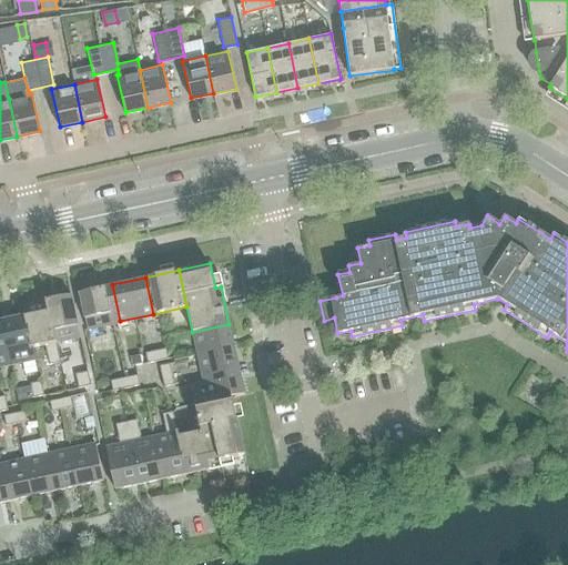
[(87,329),(120,321),(112,284),(79,292),(87,329)]
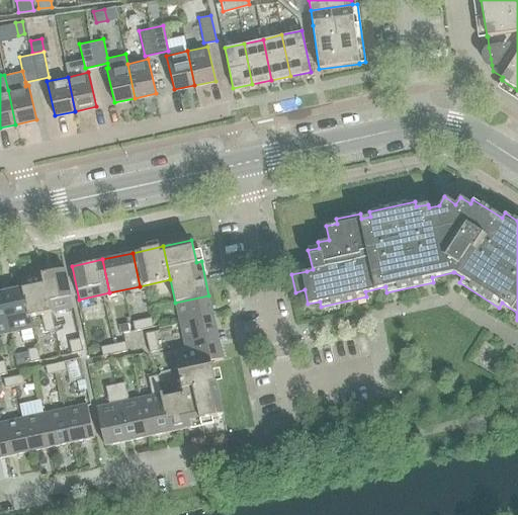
[(305,262),(289,265),(291,274),(307,271),(305,262)]
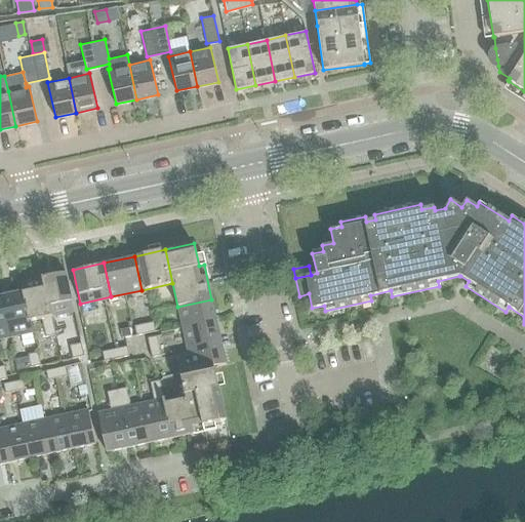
[(65,271),(42,276),(50,315),(73,310),(65,271)]
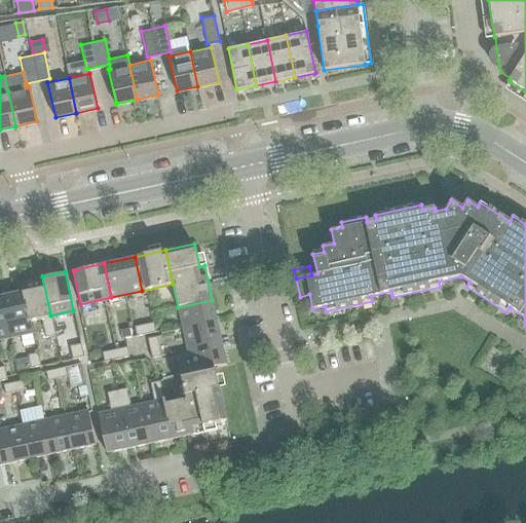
[(54,334),(50,315),(42,276),(20,282),(22,292),(23,292),(29,321),(30,321),(41,318),(45,336),(54,334)]
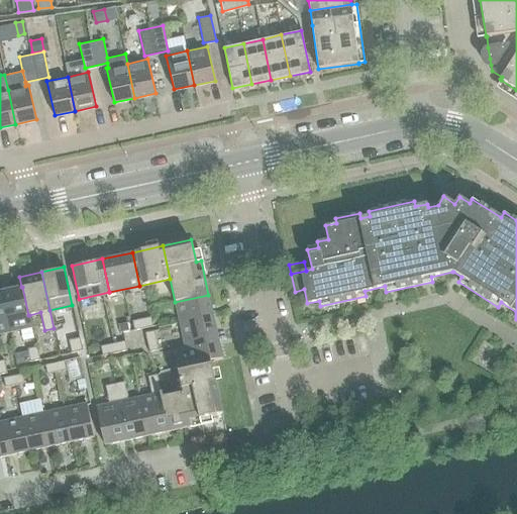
[(32,325),(29,315),(28,315),(22,287),(21,287),(1,292),(9,330),(32,325)]
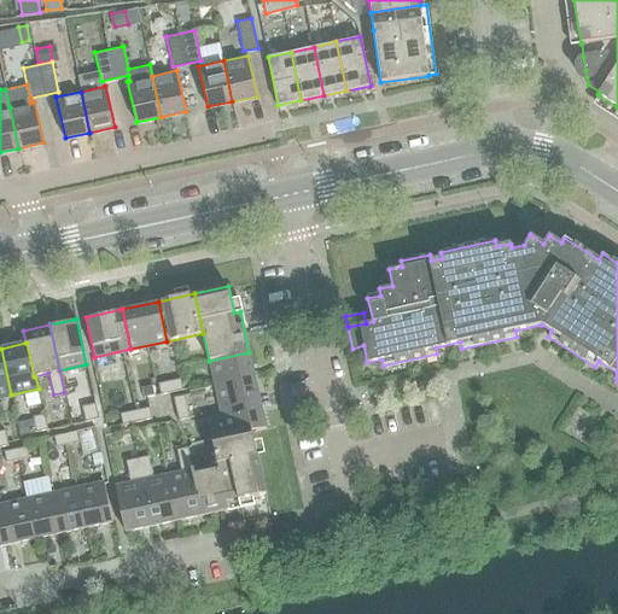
[(0,396),(11,395),(1,349),(0,348),(0,396)]
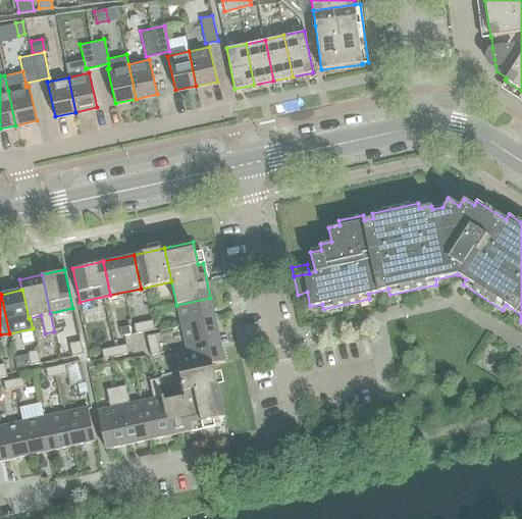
[(176,305),(190,366),(212,361),(212,363),(224,361),(210,298),(176,305)]
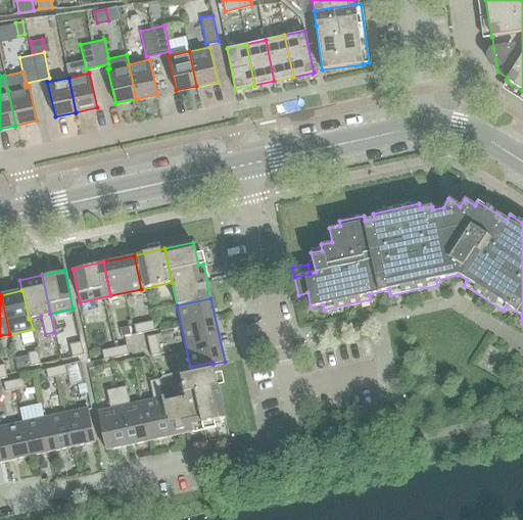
[(152,320),(143,322),(145,331),(154,329),(152,320)]
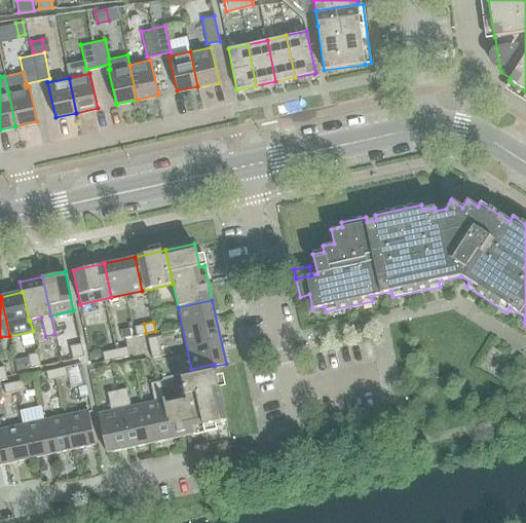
[(146,333),(144,324),(134,326),(136,335),(146,333)]
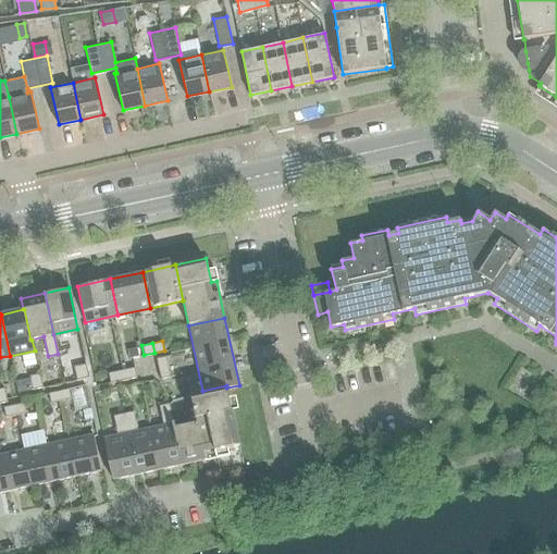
[(158,367),(169,366),(166,355),(156,357),(158,367)]
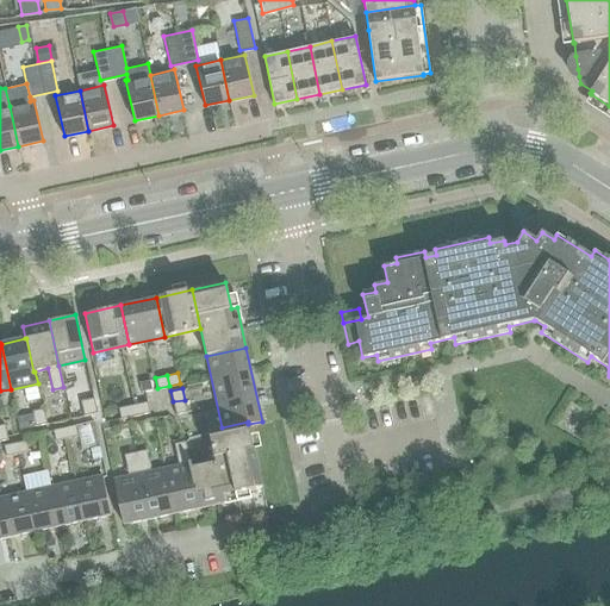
[(93,397),(80,400),(83,414),(97,412),(93,397)]
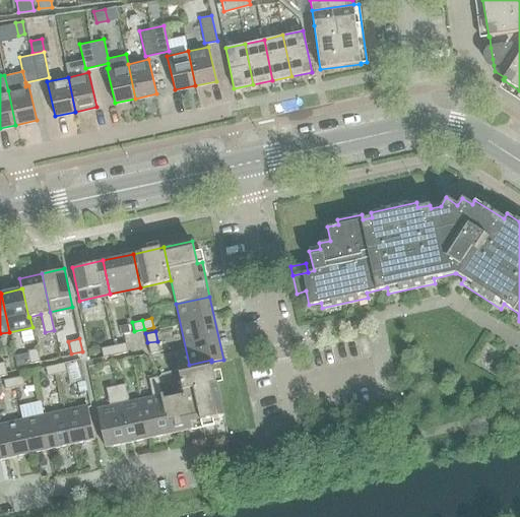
[(157,341),(147,342),(149,352),(158,350),(157,341)]
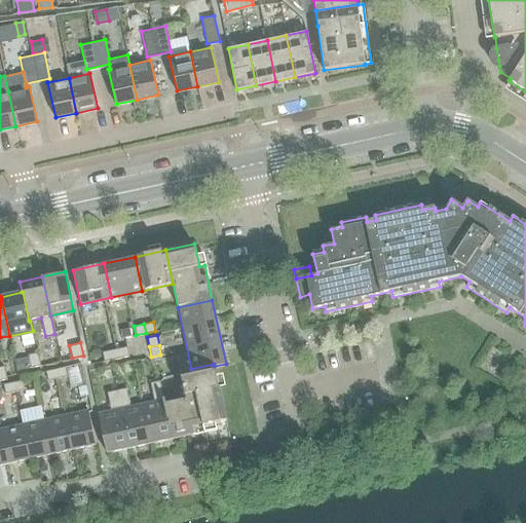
[(125,346),(114,348),(115,358),(127,355),(125,346)]
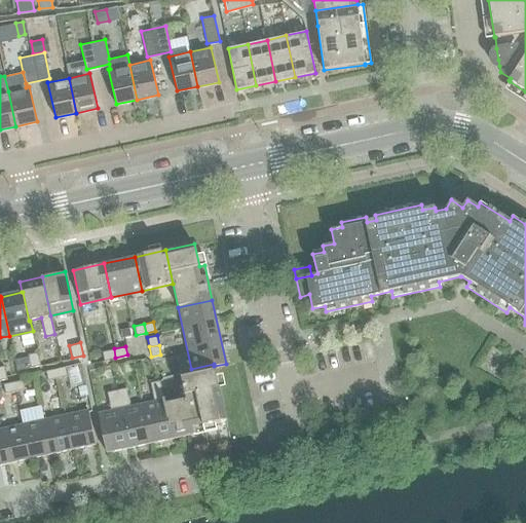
[(115,358),(114,348),(102,351),(104,360),(115,358)]
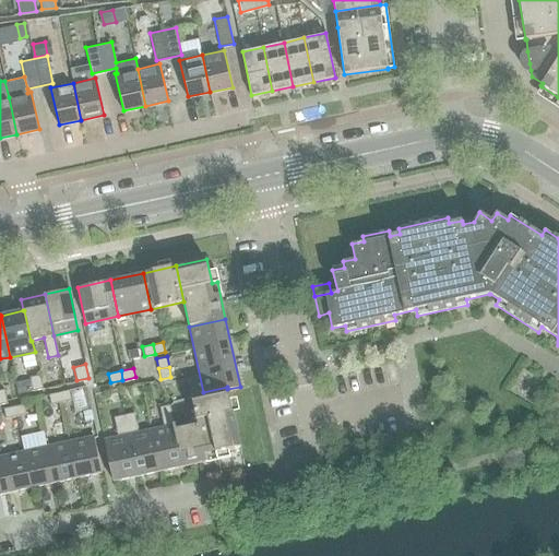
[(39,374),(30,376),(32,389),(42,387),(39,374)]
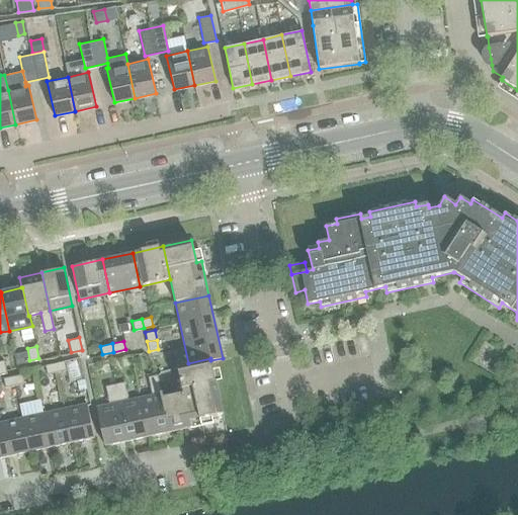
[(223,414),(210,360),(210,358),(188,363),(177,365),(182,393),(163,397),(170,430),(201,424),(200,419),(223,414)]
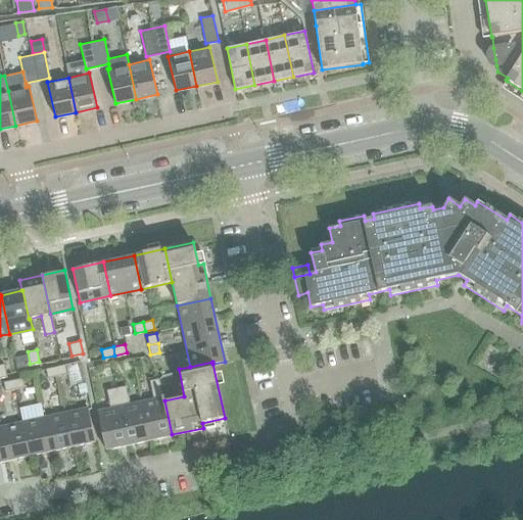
[(64,364),(54,366),(56,375),(66,373),(64,364)]
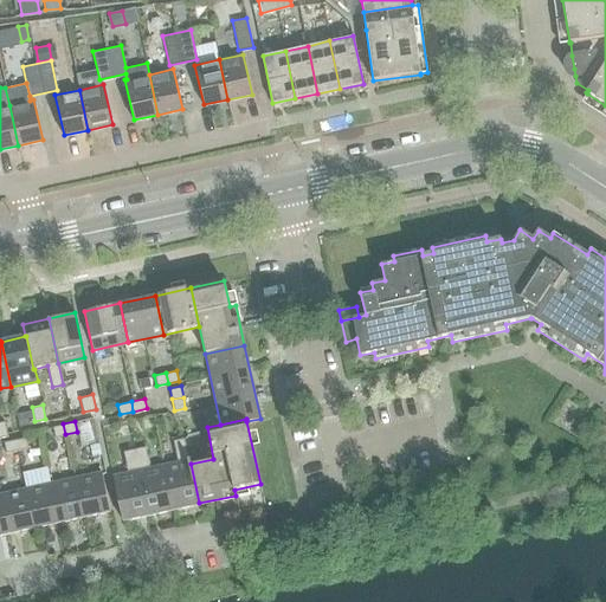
[(65,434),(63,424),(51,426),(53,437),(65,434)]
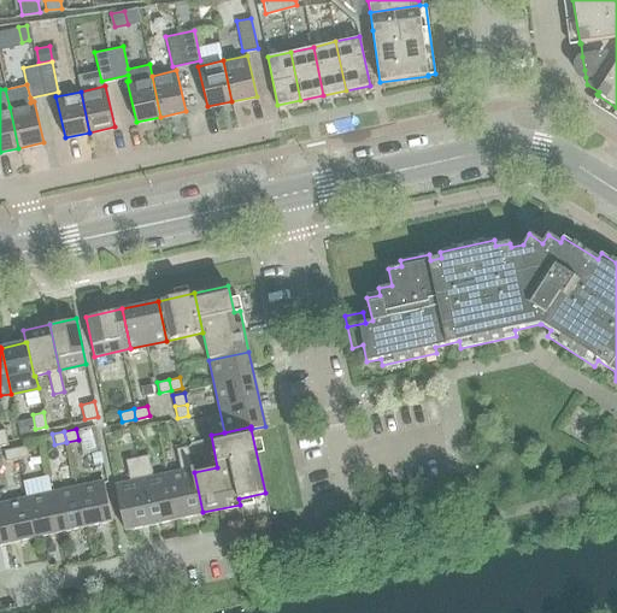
[(27,444),(15,447),(17,458),(29,455),(27,444)]
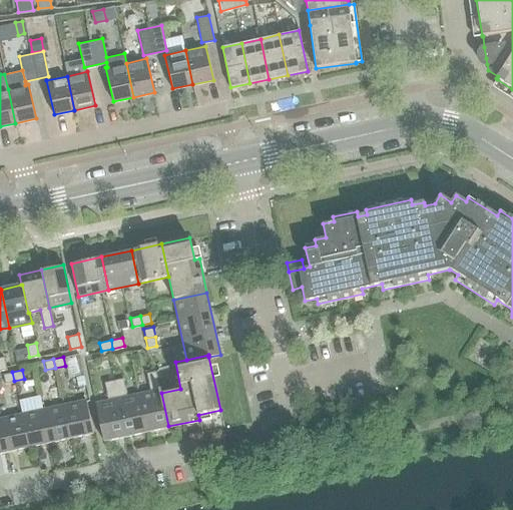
[(168,426),(161,393),(160,388),(159,388),(155,370),(145,372),(149,391),(137,393),(145,431),(168,426)]
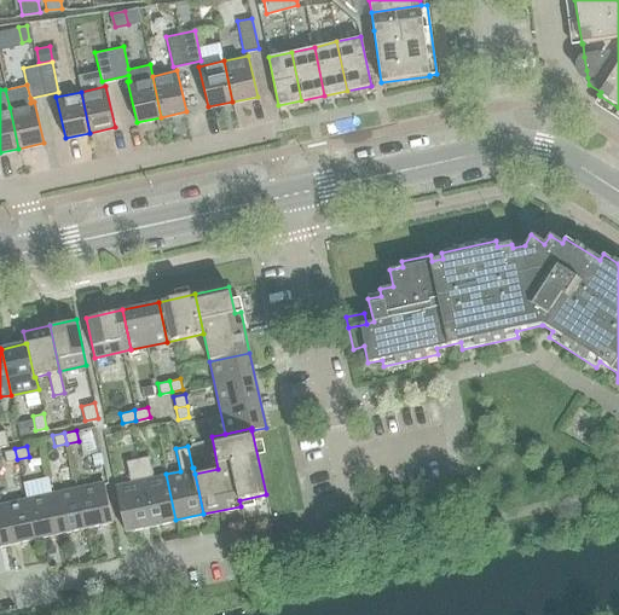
[(17,459),(15,448),(4,451),(6,462),(17,459)]
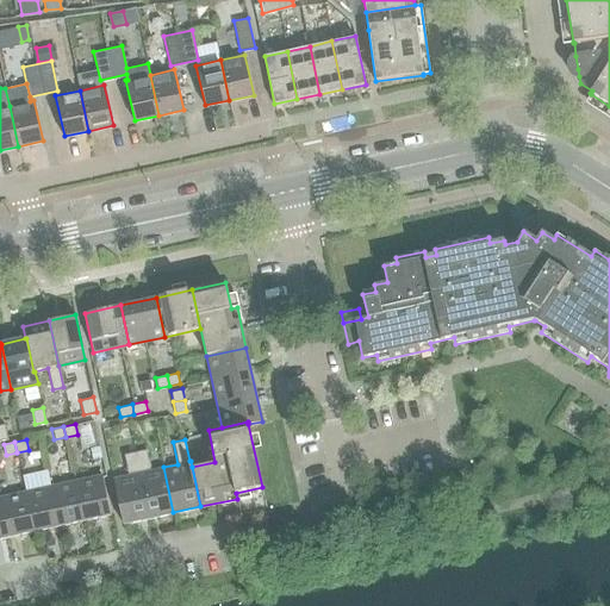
[(89,447),(93,458),(103,456),(99,444),(89,447)]
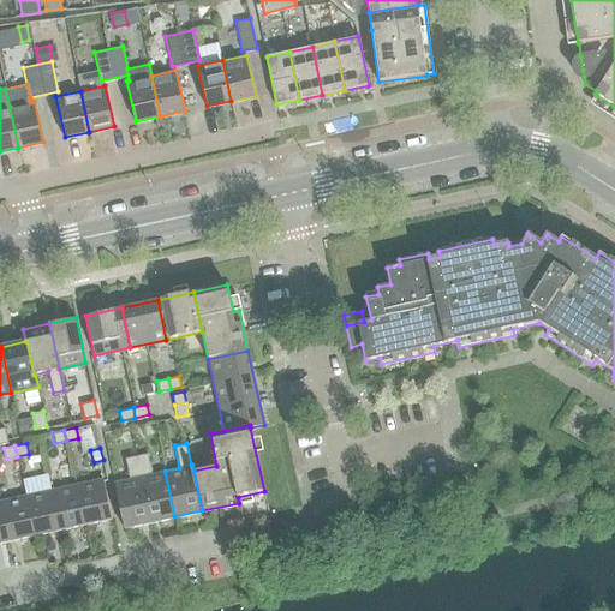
[(174,516),(165,471),(151,474),(147,451),(136,455),(150,522),(174,516)]
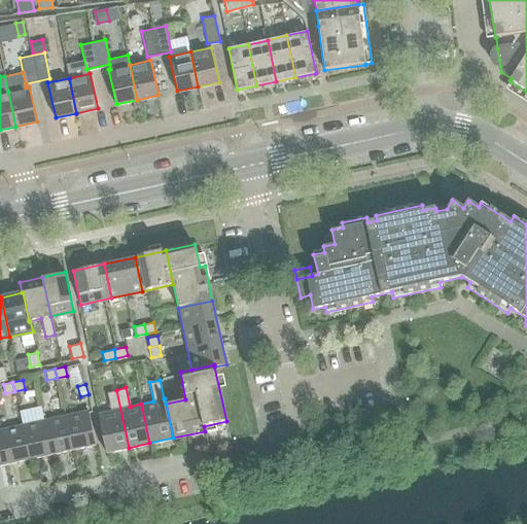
[(106,452),(129,448),(116,390),(106,392),(110,411),(97,413),(106,452)]
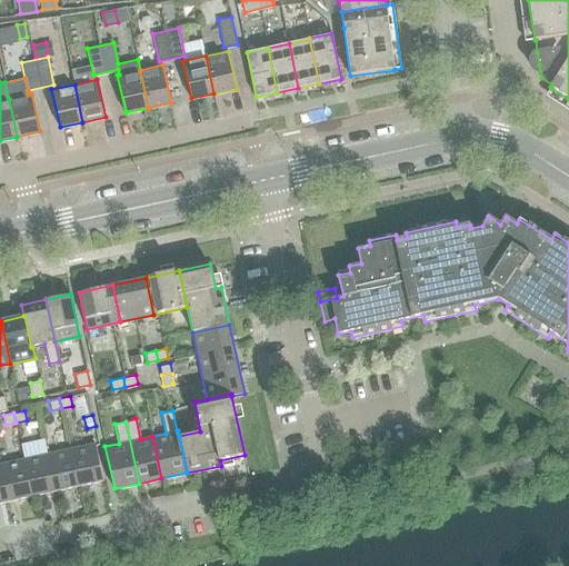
[(95,443),(70,448),(79,485),(102,479),(95,443)]
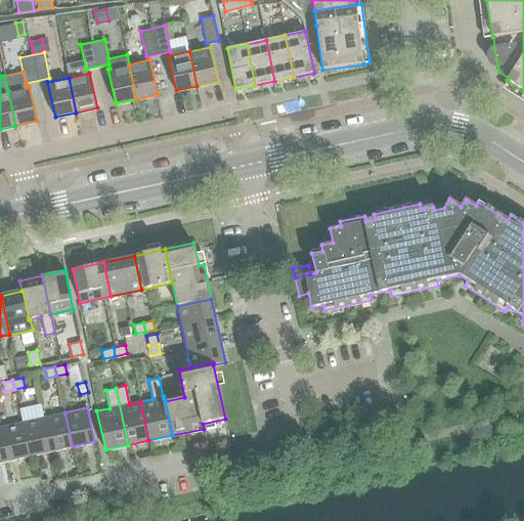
[(50,450),(73,446),(64,413),(43,417),(50,450)]
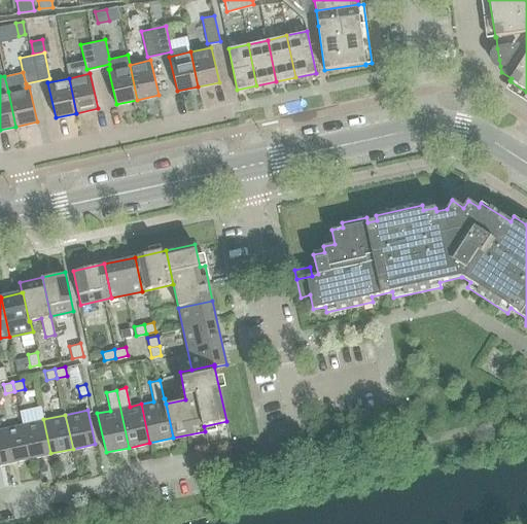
[(29,458),(50,453),(43,419),(22,424),(29,458)]
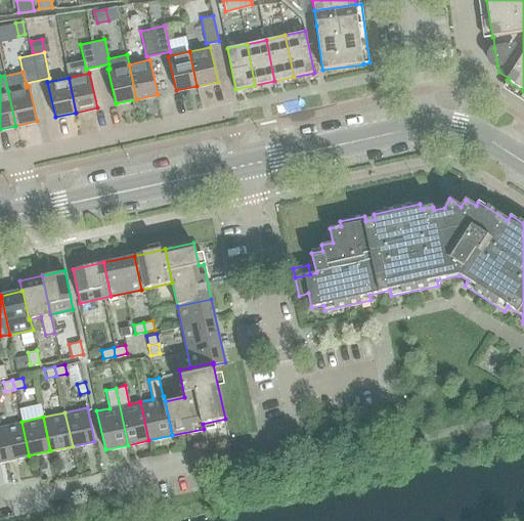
[(0,427),(7,461),(29,456),(22,422),(0,426),(0,427)]
